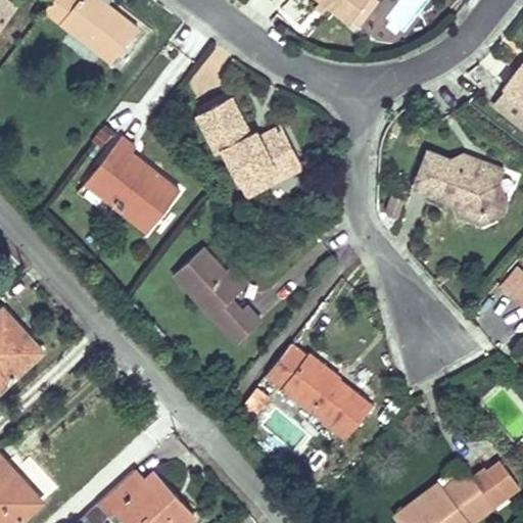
[(0,0),(0,16),(9,6),(0,0)]
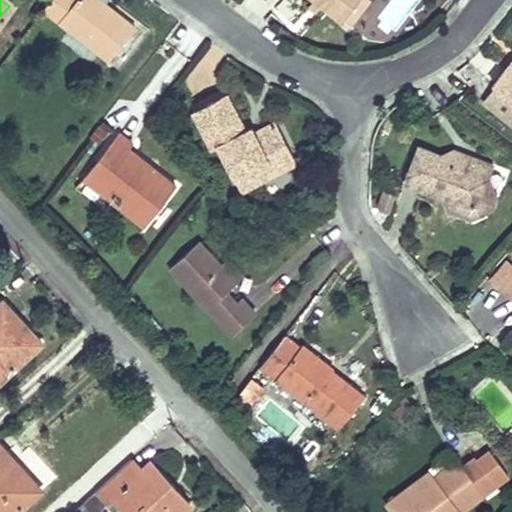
[(50,0),(44,9),(108,60),(134,27),(99,0),(50,0)]
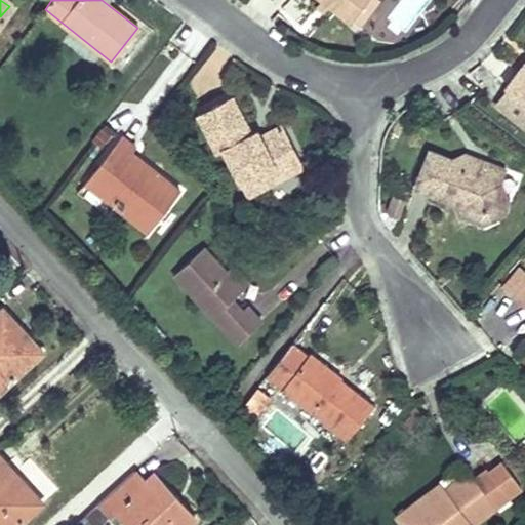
[(329,4),(324,0),(320,0),(318,4),(325,10),(329,4)]
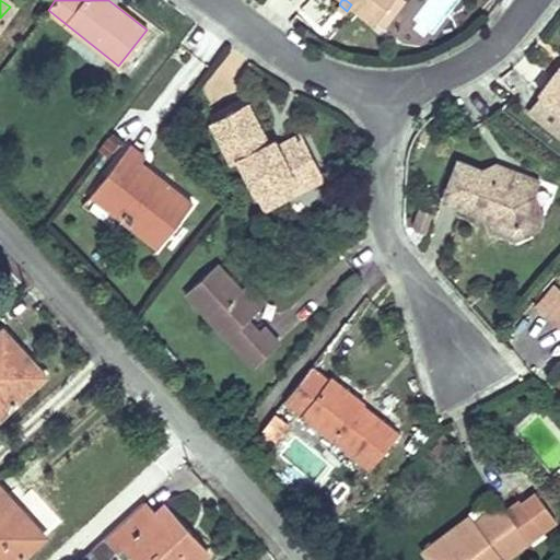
[(346,0),(351,4),(374,22),(376,19),(391,0),(346,0)]
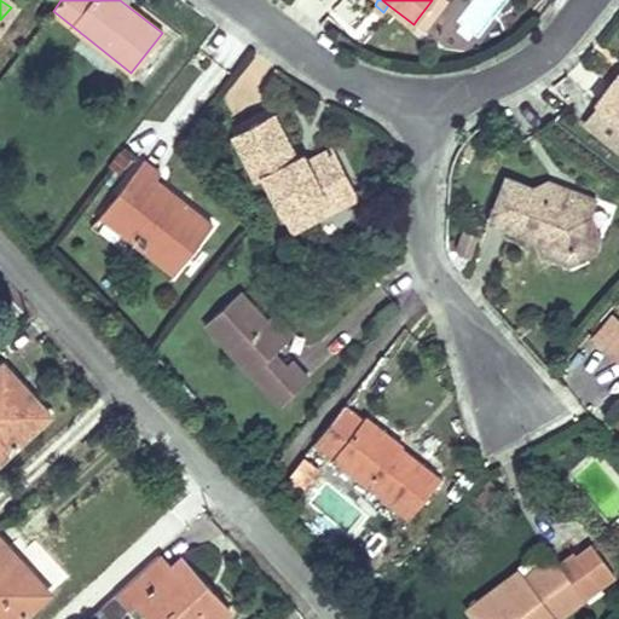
[(432,0),(416,21),(424,27),(444,0),(432,0)]
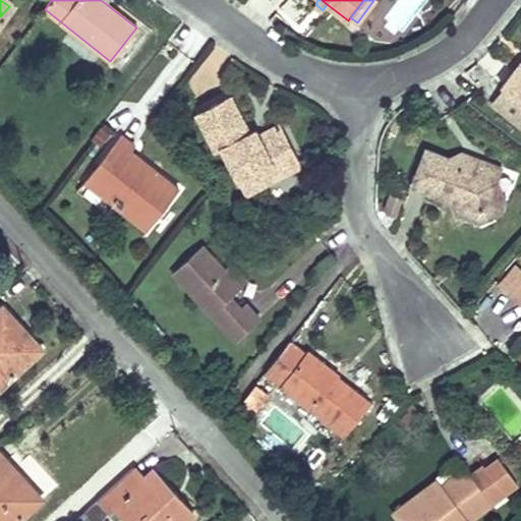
[(520,63),(504,87),(507,89),(494,106),(520,127),(520,63)]
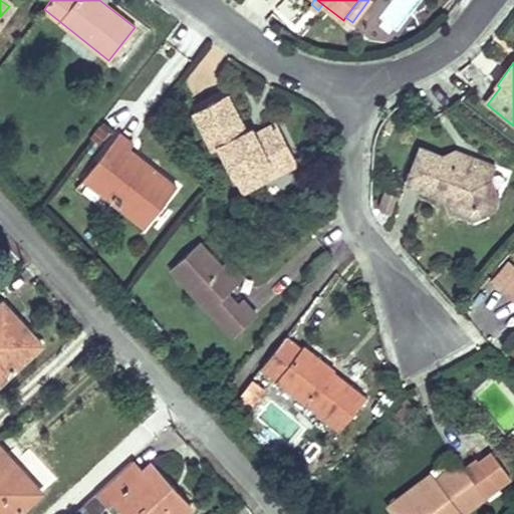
[(227,92),(194,109),(213,148),(219,145),(236,177),(268,161),(275,173),(297,163),(276,120),(255,133),(248,136),(227,92)]
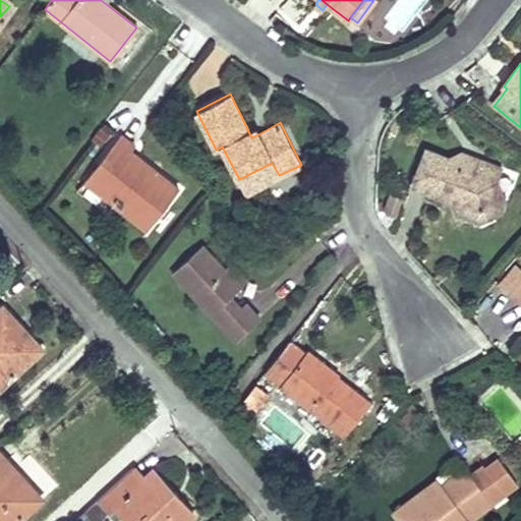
[(255,127),(248,130),(251,137),(258,134),(255,127)]
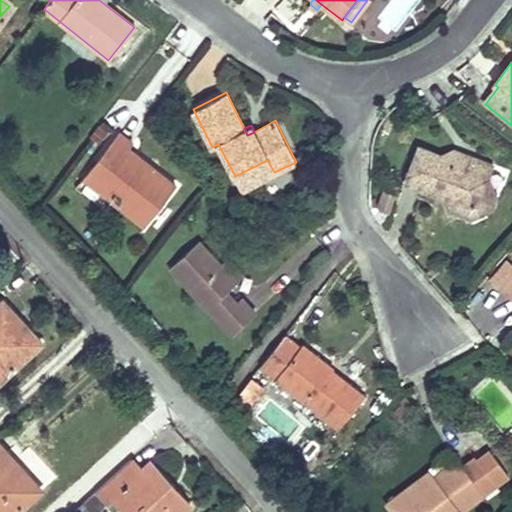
[(119,132),(88,171),(149,219),(176,184),(151,165),(147,171),(124,154),(129,148),(133,142),(119,132)]
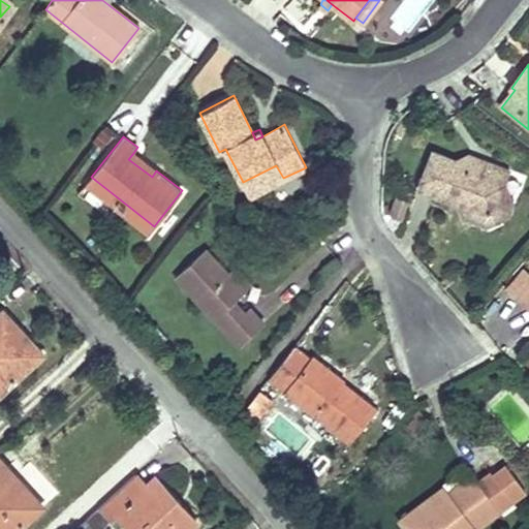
[(133,153),(128,159),(152,177),(156,170),(133,153)]
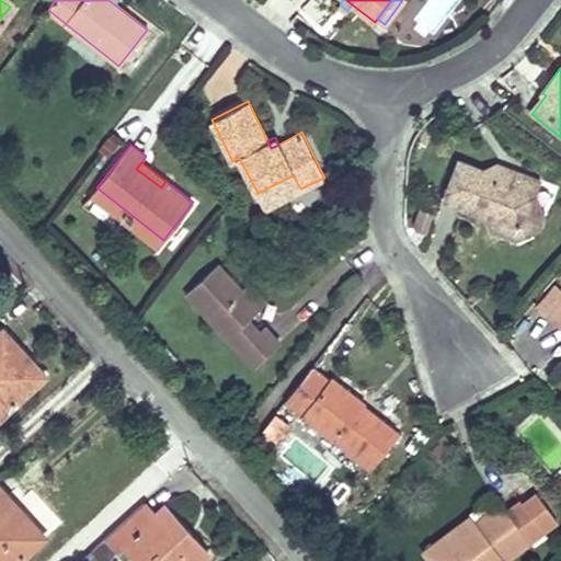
[(460,162),(445,201),(484,216),(496,220),(492,230),(515,239),(522,224),(540,230),(545,217),(535,196),(540,183),(519,173),(514,186),(505,184),(500,165),(484,171),(460,162)]
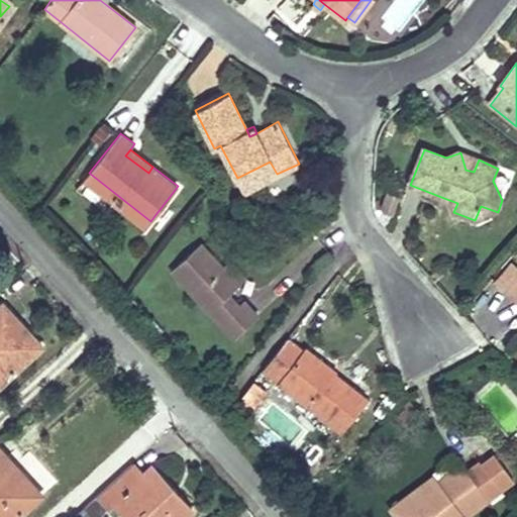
[(474,172),(479,160),(460,152),(466,170),(474,172)]
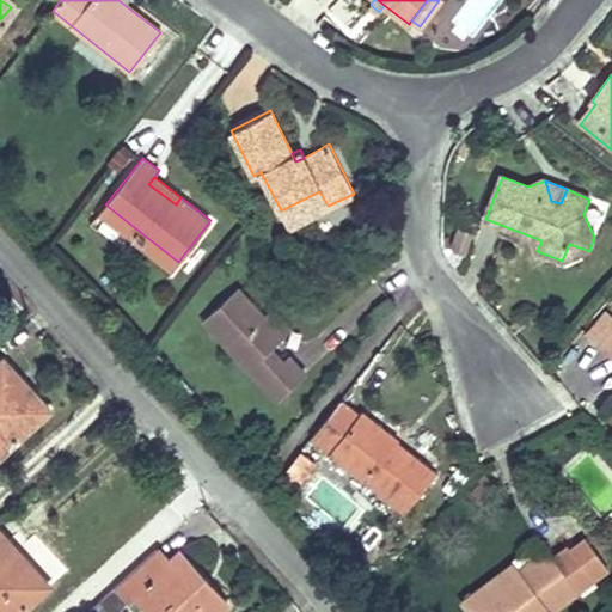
[(319,191),(281,210),(288,226),(328,206),(319,191)]
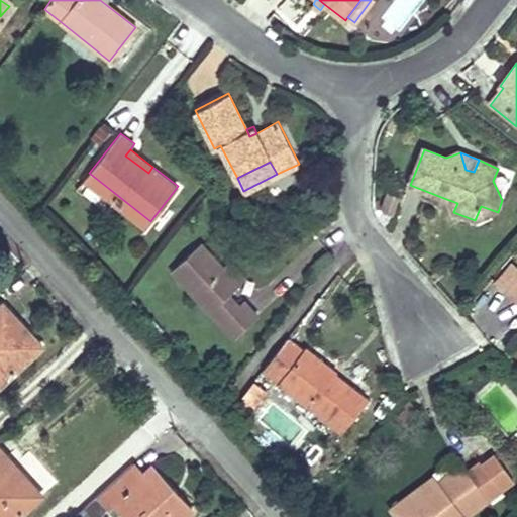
[(150,221),(89,173),(84,180),(145,227),(150,221)]
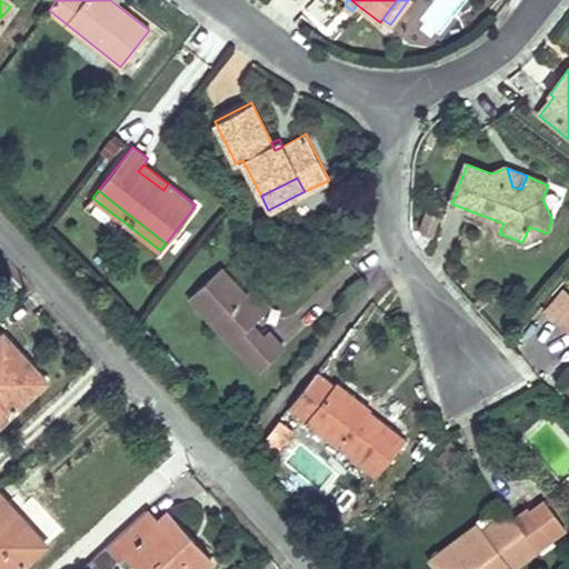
[(499,233),(503,223),(491,219),(499,233)]
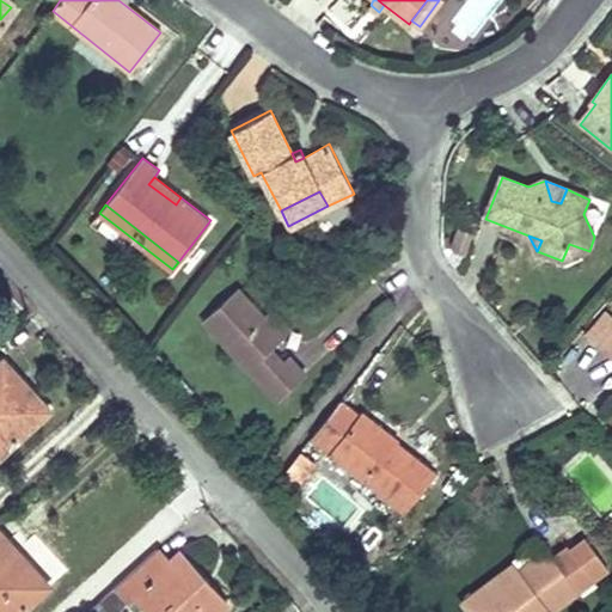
[(562,261),(589,251),(569,244),(562,261)]
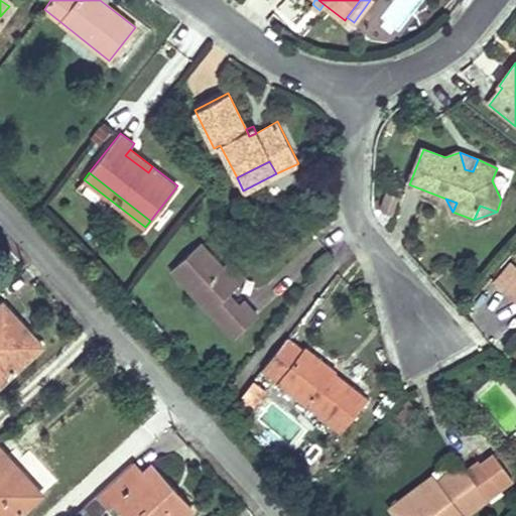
[(203,242),(172,269),(234,336),(259,313),(246,299),(242,303),(235,309),(224,297),(231,291),(239,283),(239,282),(224,266),(203,242)]
